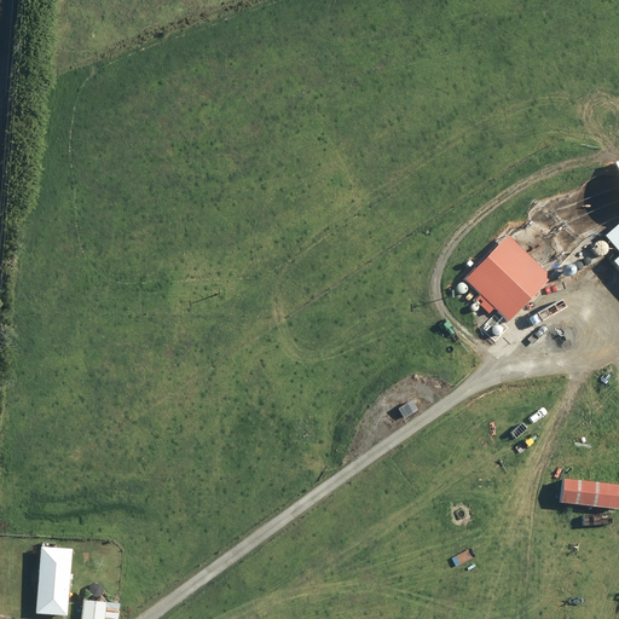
[(618,224),(606,236),(618,250),(618,259),(615,262),(618,266),(618,224)]
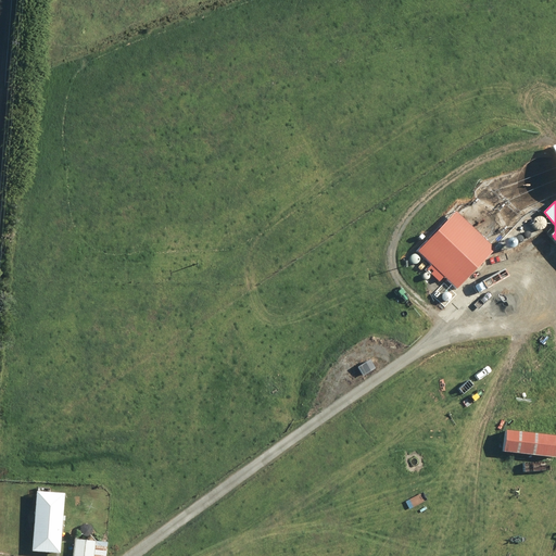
[(443,277),(456,289),(494,250),(455,212),(417,251),(432,265),(428,269),(440,280),(443,277)]
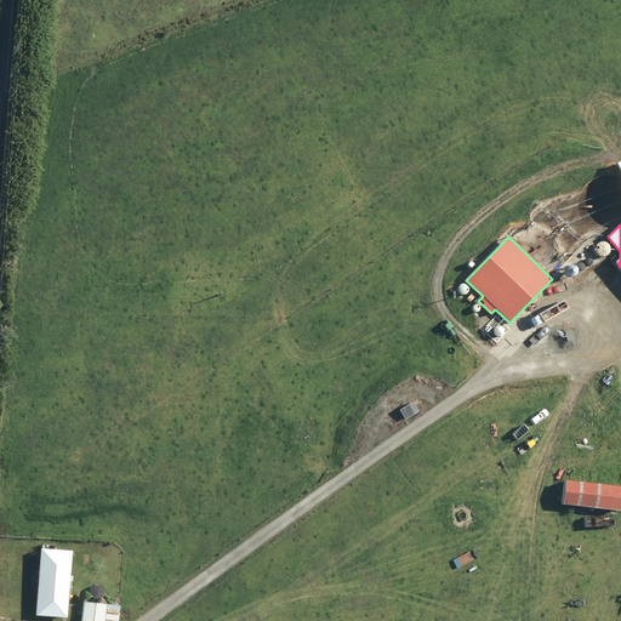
[(597,484),(565,482),(564,505),(596,506),(597,484)]
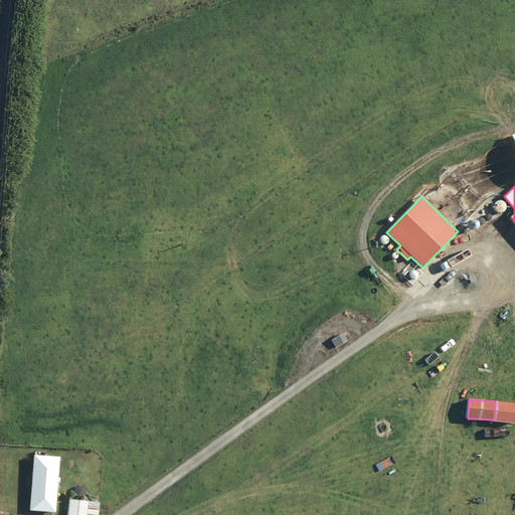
[(59,456),(37,455),(33,510),(55,512),(59,456)]
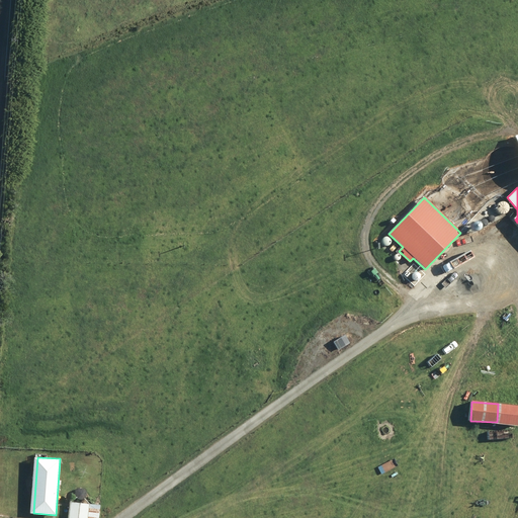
[(89,505),(71,505),(71,517),(98,517),(99,509),(89,509),(89,505)]
